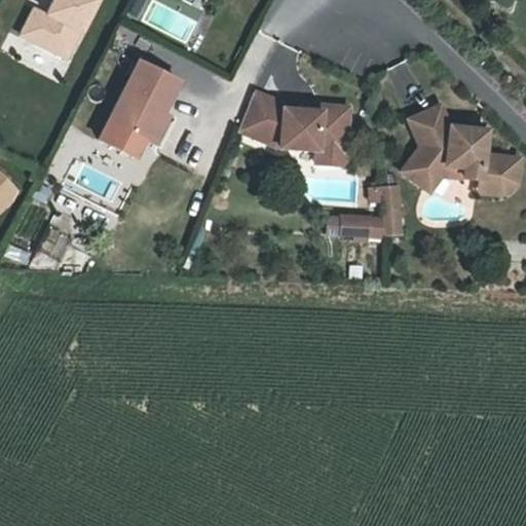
[(52,0),(46,14),(42,12),(30,36),(66,54),(79,29),(81,30),(96,0),(52,0)]
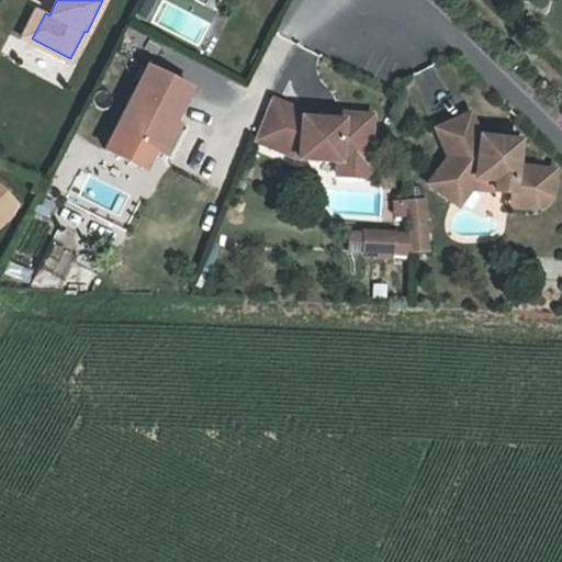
[(191,89),(150,66),(105,148),(146,171),(191,89)]
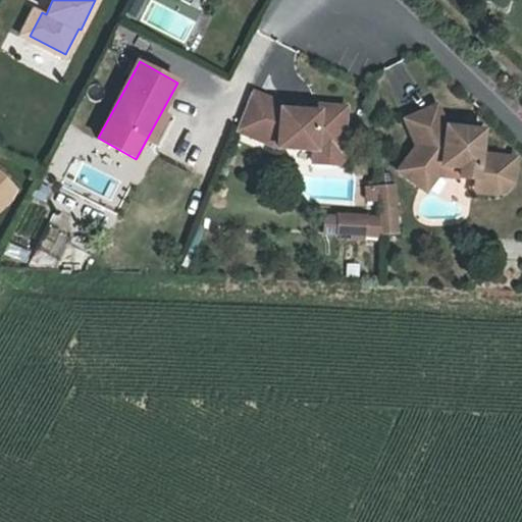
[(283,98),(254,90),(236,133),(281,150),(313,152),(314,162),(346,164),(349,104),(283,98)]
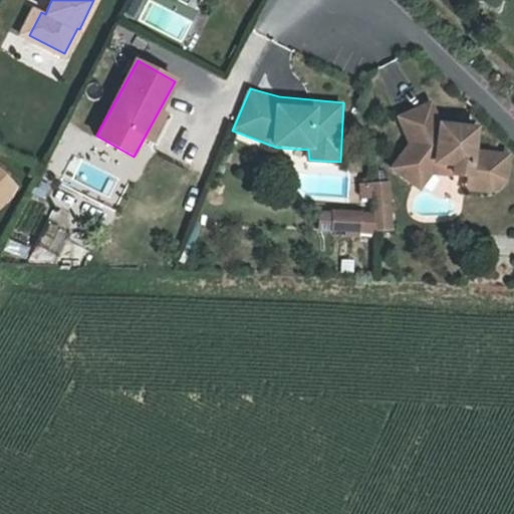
[(442,131),(407,126),(399,105),(367,118),(378,145),(360,169),(378,182),(389,169),(402,163),(421,166),(420,176),(436,177),(435,184),(456,186),(466,178),(468,157),(440,154),(442,131)]
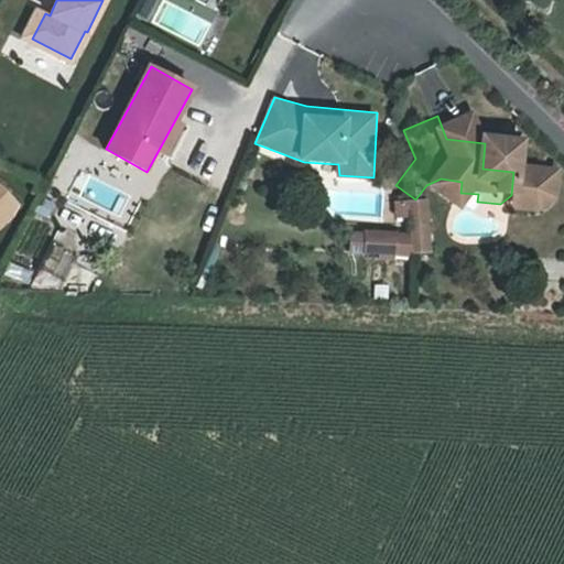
[(500,204),(477,202),(477,208),(501,212),(518,197),(521,173),(513,172),(511,195),(500,204)]
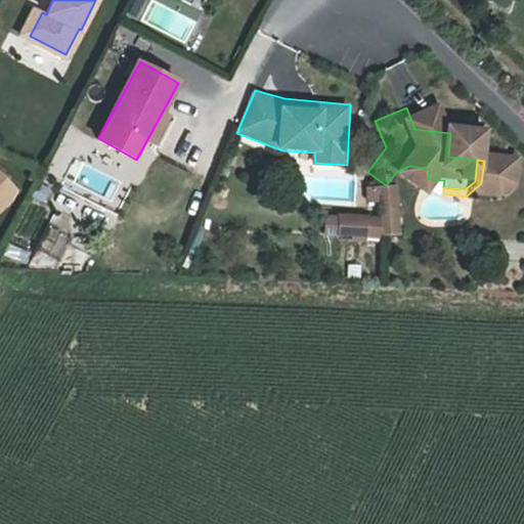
[(405,176),(428,179),(429,169),(409,166),(396,172),(386,185),(394,191),(405,176)]
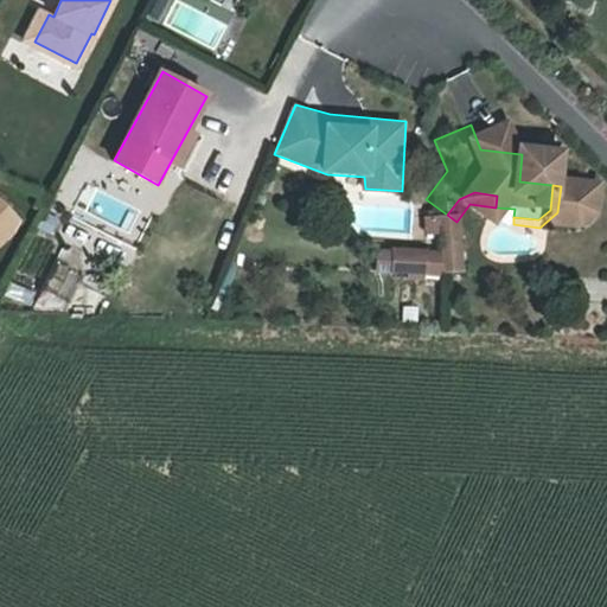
[(0,241),(13,228),(14,217),(0,203),(0,241)]
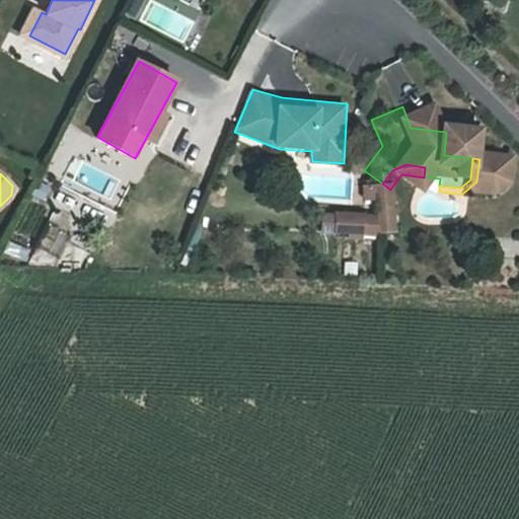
[(345,217),(346,235),(361,234),(359,208),(344,209),(345,217)]
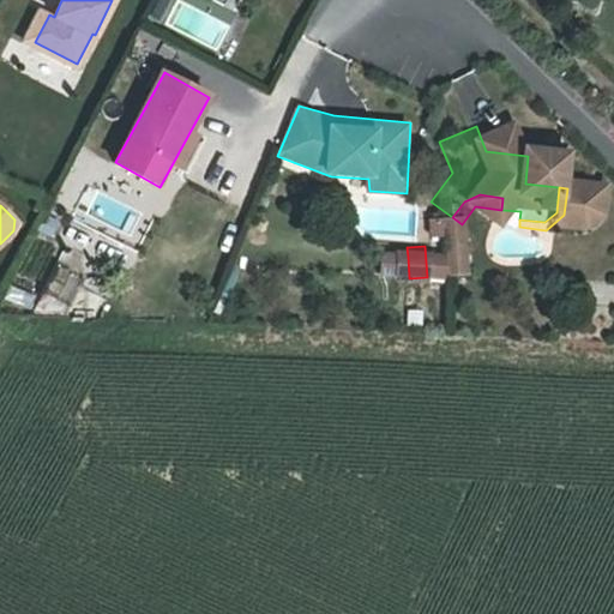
[(357,275),(391,277),(392,257),(359,254),(357,275)]
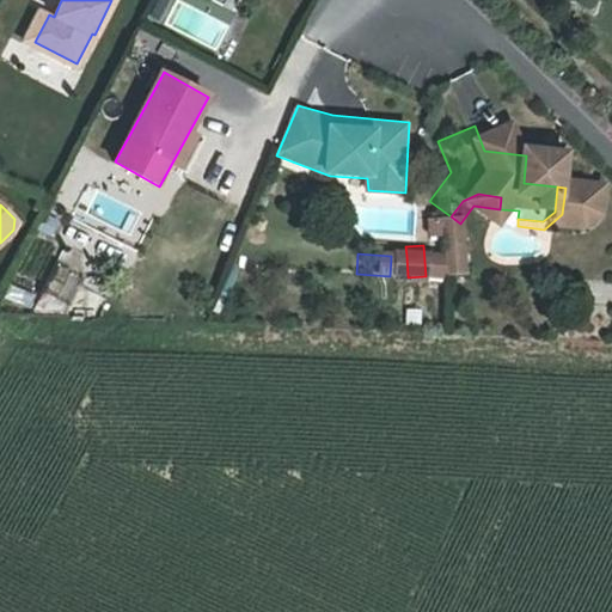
[(48,293),(69,300),(83,263),(61,256),(48,293)]
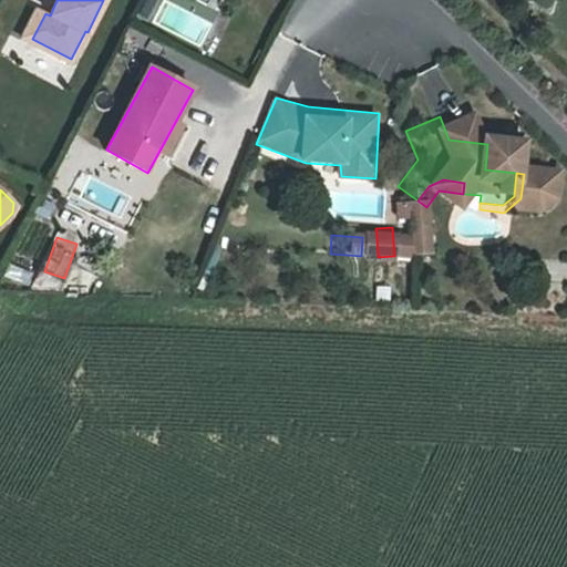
[(377,237),(362,237),(361,256),(378,257),(377,237)]
